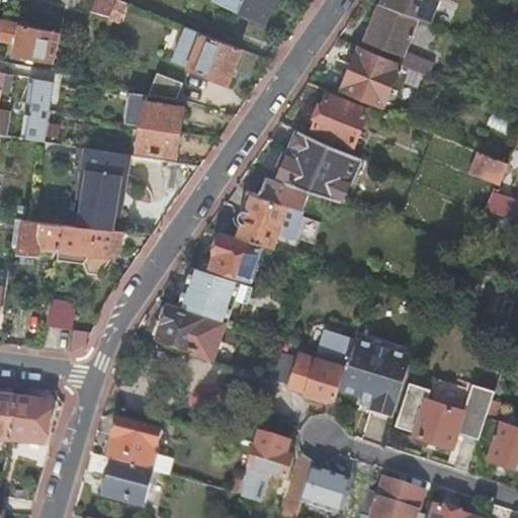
[(97,0),(91,13),(108,21),(116,2),(111,0),(97,0)]
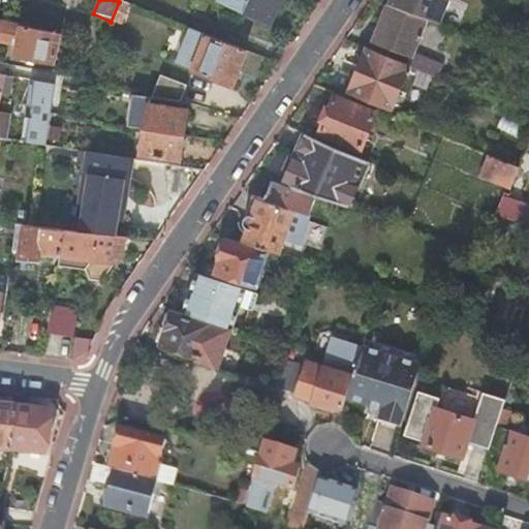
[(222,0),(221,3),(271,26),(276,14),(282,0),(222,0)]
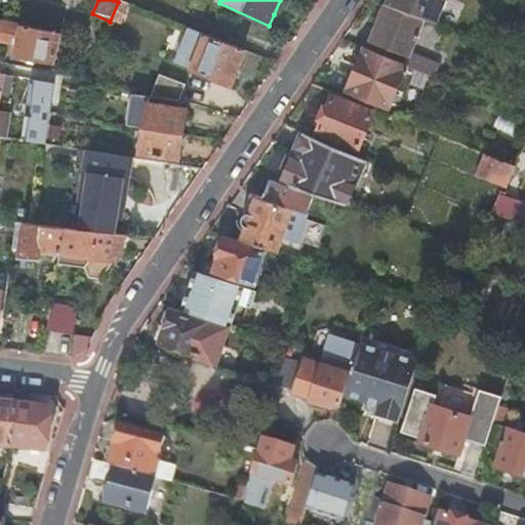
[(389,0),(388,5),(391,7),(423,19),(423,21),(436,25),(444,0),(389,0)]
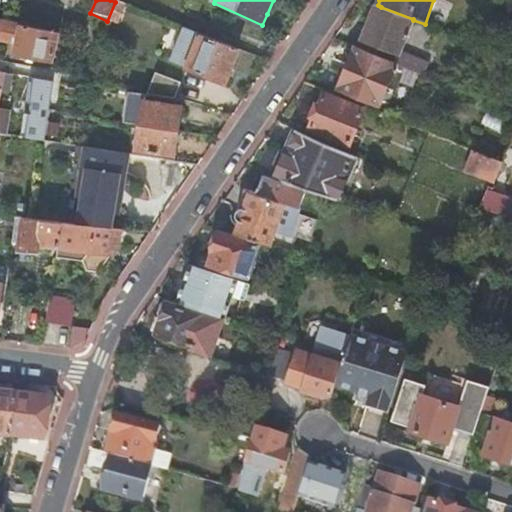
[(107,21),(104,30),(108,31),(111,22),(117,25),(125,5),(115,2),(107,21)]
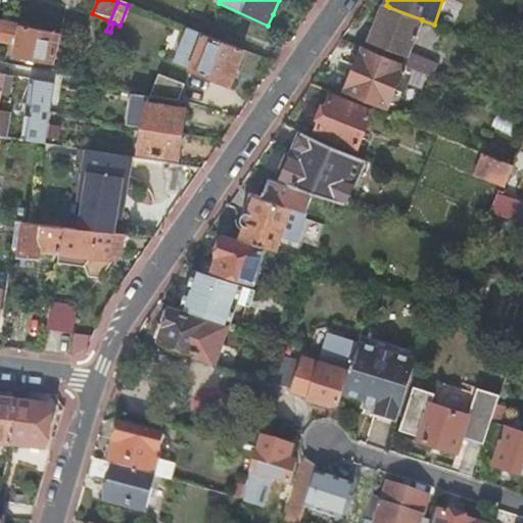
[(410,53),(422,20),(422,19),(389,7),(386,14),(382,12),(371,42),(409,56),(403,67),(433,80),(439,65),(410,53)]
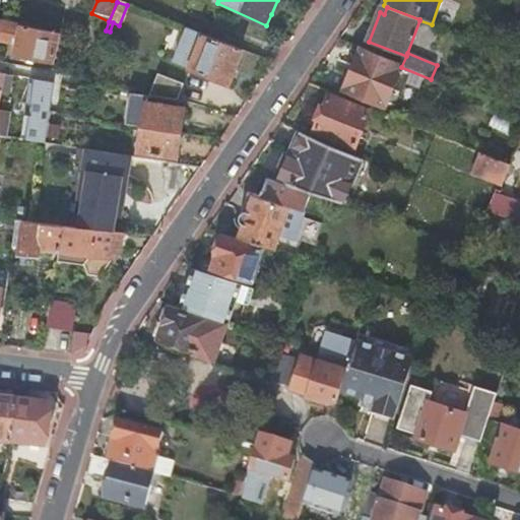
[(0,22),(0,45),(11,48),(12,43),(18,44),(16,56),(53,64),(59,35),(0,22)]
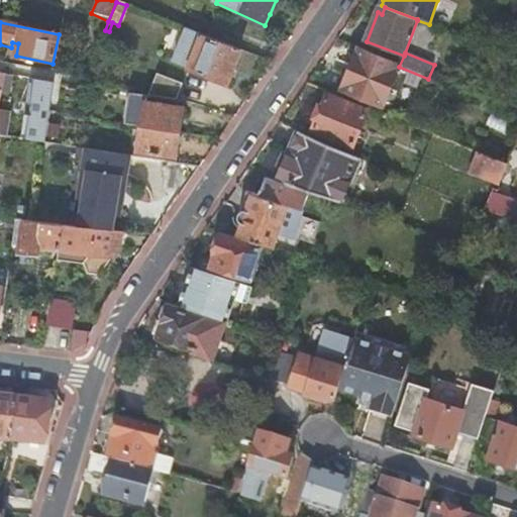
[(245,53),(187,29),(173,64),(189,70),(189,71),(231,87),(245,53)]
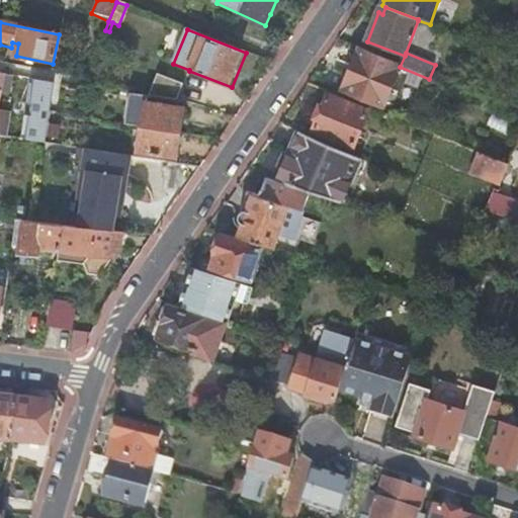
[(400,67),(359,50),(342,91),(383,108),(400,67)]
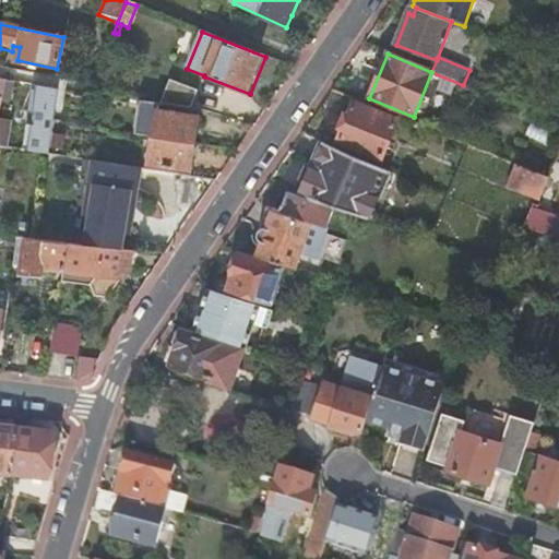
[(0,146),(6,147),(9,123),(6,122),(13,82),(6,82),(0,80),(0,146)]
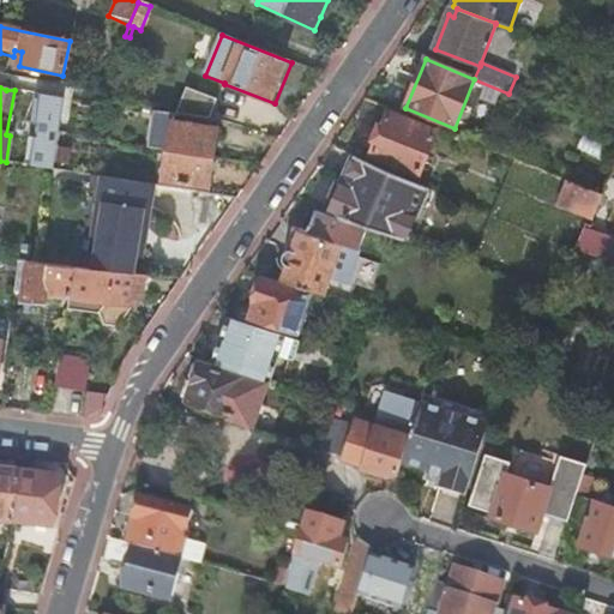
[(217,101),(187,89),(176,115),(209,120),(217,101)]
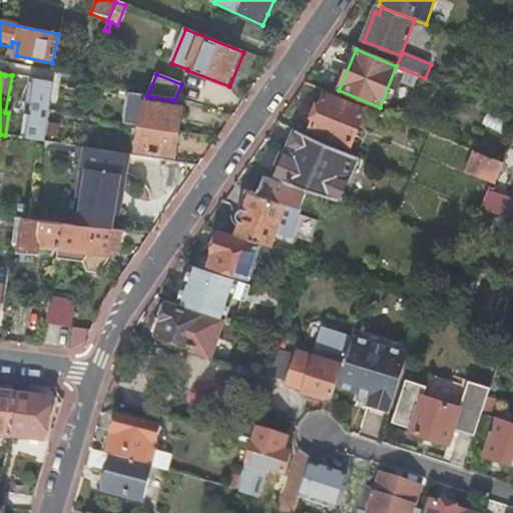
[(51,82),(30,78),(22,135),(43,137),(51,82)]
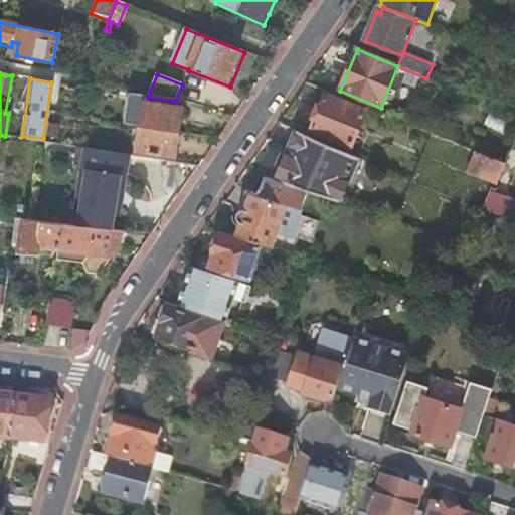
[(129,95),(122,125),(141,127),(178,134),(182,109),(145,103),(145,98),(129,95)]
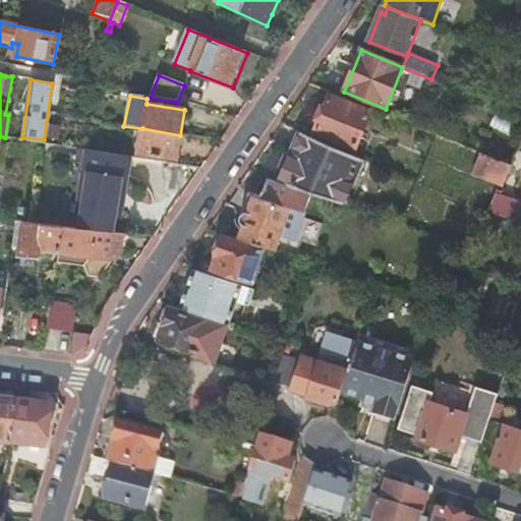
[(369,113),(330,97),(314,134),(355,150),(369,113)]
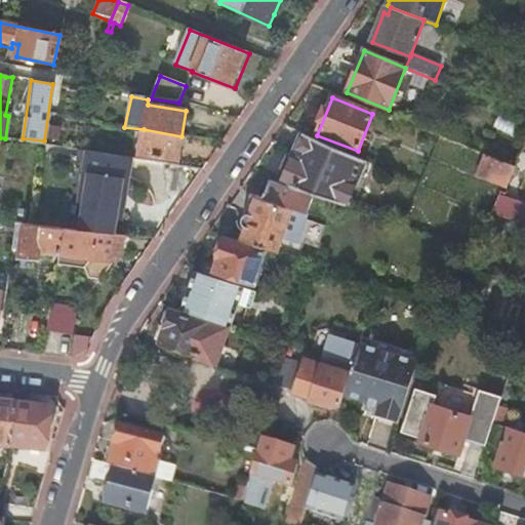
[(182,136),(144,129),(139,154),(178,159),(182,136)]
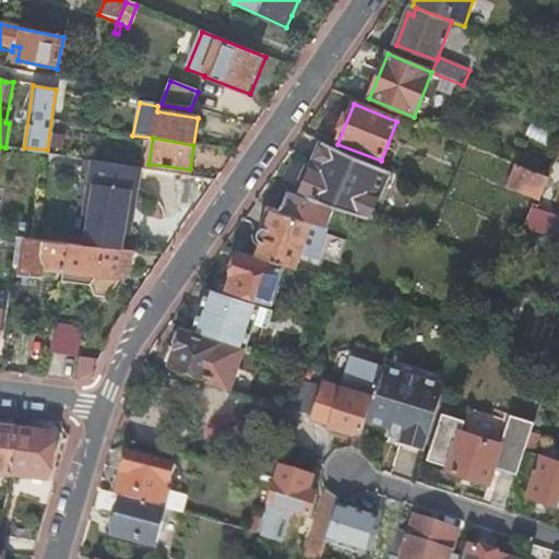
[(322,143),(299,197),(333,209),(367,219),(388,171),(322,143)]
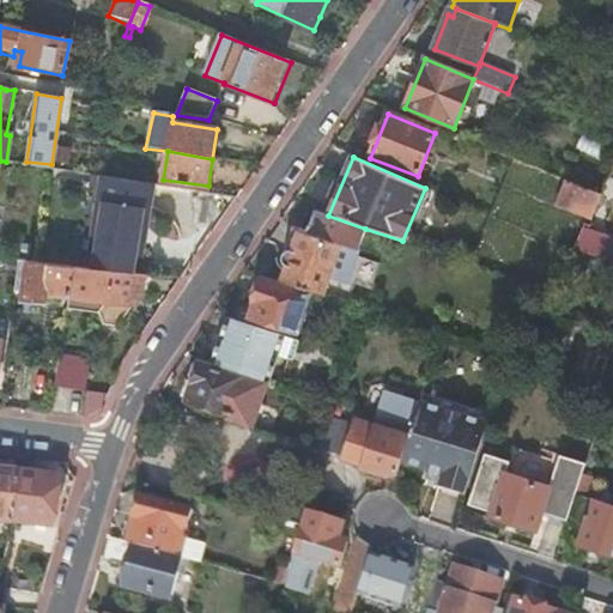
[(97,238),(92,268),(114,271),(135,274),(138,258),(143,228),(149,230),(156,186),(101,176),(91,237),(97,238)]
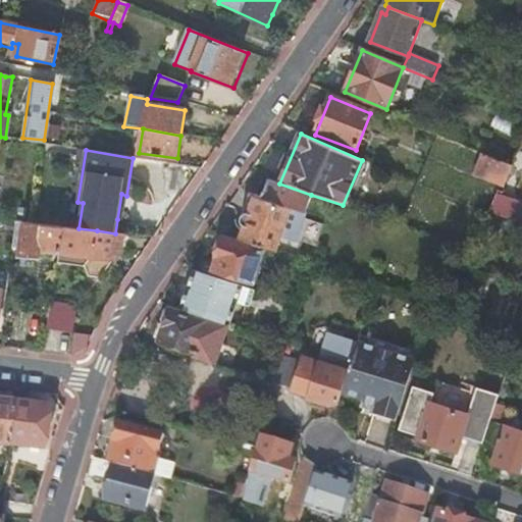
[(512,166),(482,154),(474,174),(504,187),(512,166)]
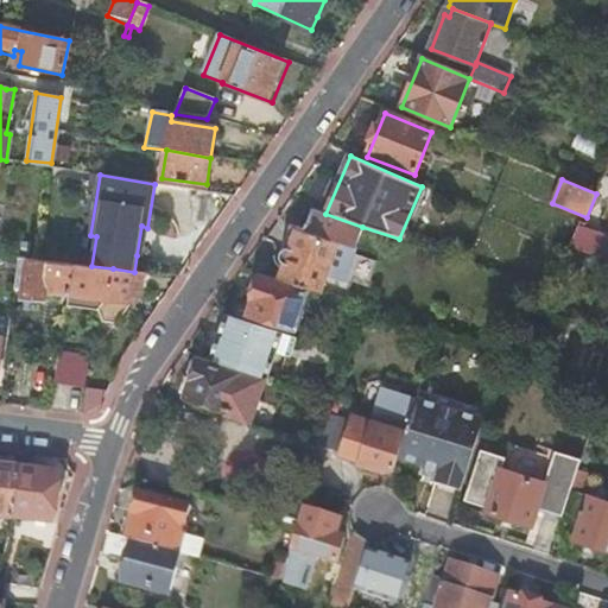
[(285,264),(279,279),(320,292),(325,276),(344,282),(362,227),(325,214),(311,209),(303,230),(297,228),(290,248),(286,248),(283,249),(280,253),(280,260),(285,264)]
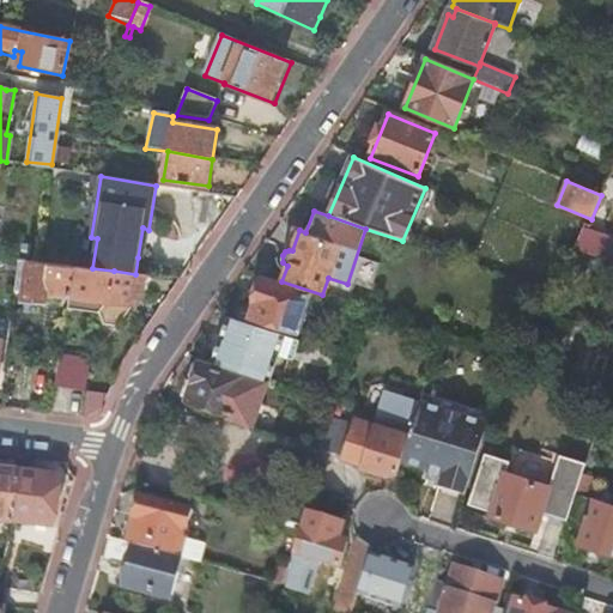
[(144,259),(149,230),(143,228),(138,258),(144,259)]
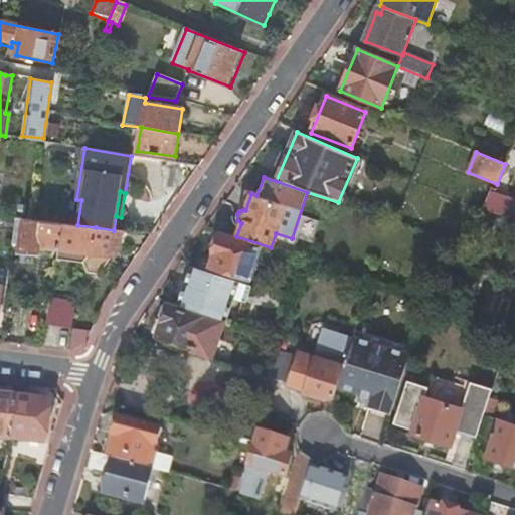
[(245,191),(237,214),(239,211),(242,210),(245,210),(251,193),(245,191)]
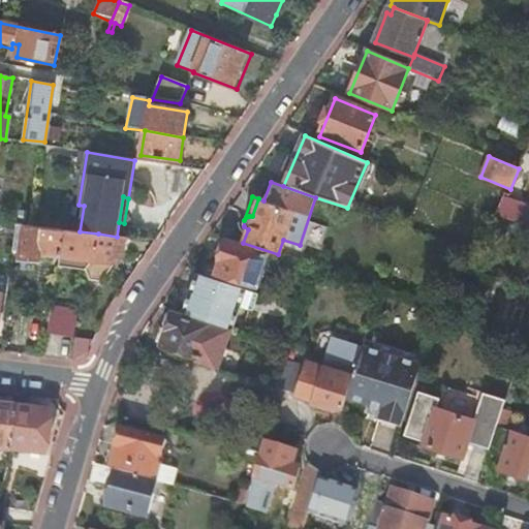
[(39,253),(59,255),(63,229),(42,227),(27,225),(25,239),(23,239),(21,257),(37,259),(39,253)]
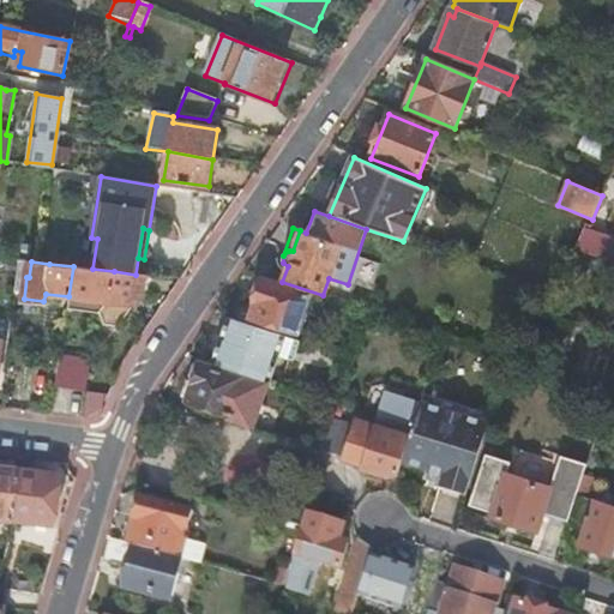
[(136,275),(114,271),(92,269),(73,266),(68,296),(66,309),(98,313),(102,325),(118,325),(144,292),(145,276),(136,275)]
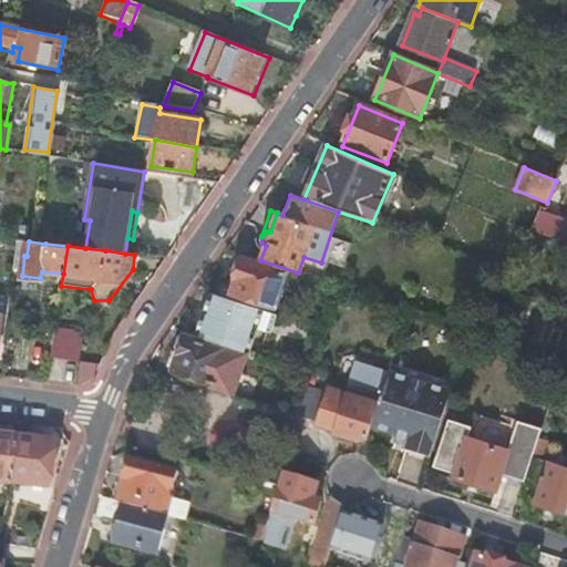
[(234,280),(235,281),(232,294),(274,308),(286,272),(241,258),(234,280)]
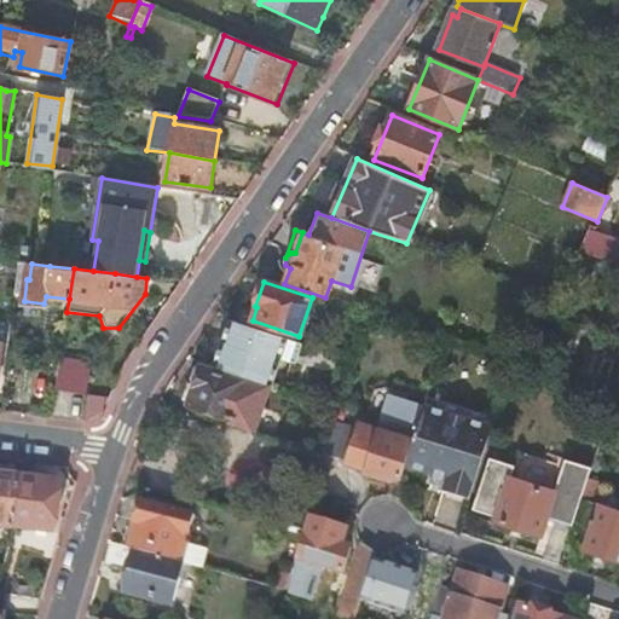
[(230,322),(214,368),(243,377),(268,386),(270,387),(279,360),(287,339),(230,322)]
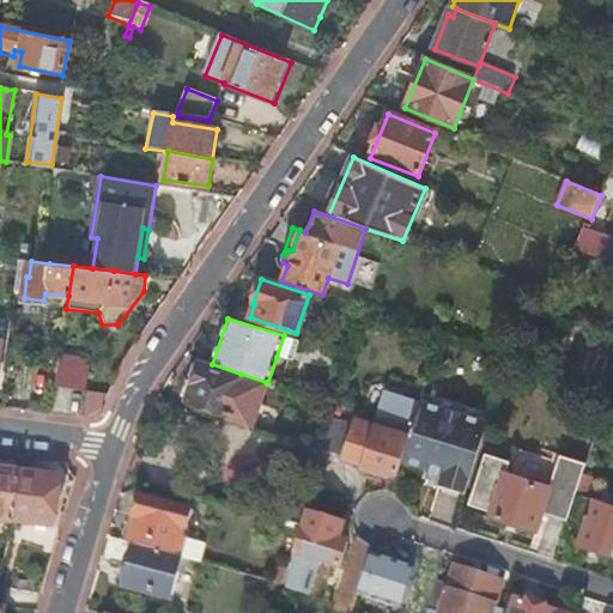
[(284,335),(277,357),(291,362),(298,341),(284,335)]
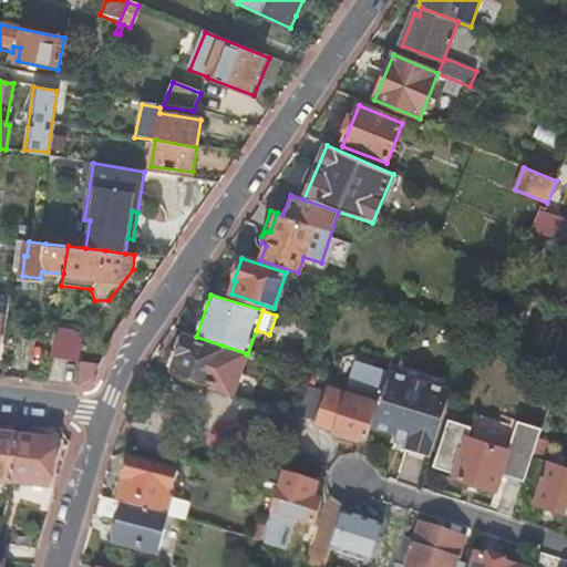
[(50,358),(79,362),(83,333),(54,328),(50,358)]
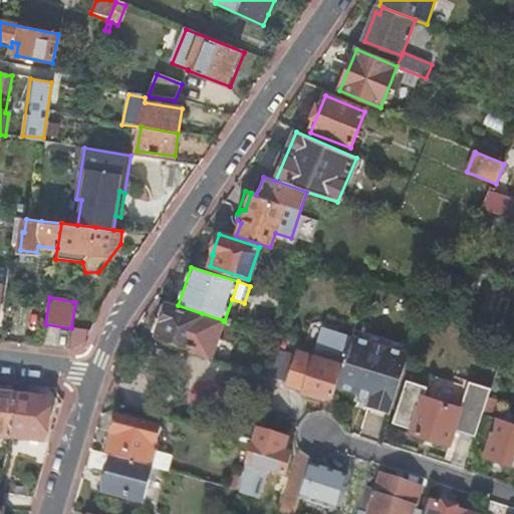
[(201,315),(167,304),(156,336),(190,347),(189,352),(210,359),(217,340),(223,320),(202,313),(201,315)]
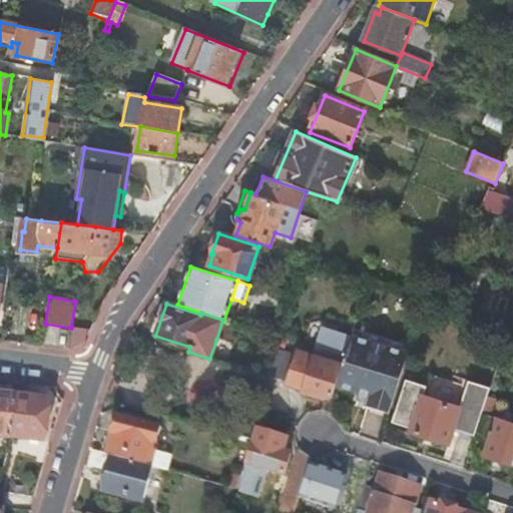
[(325,395),(332,397),(336,385),(350,339),(323,332),(315,358),(298,353),(287,388),(323,398),(325,395)]
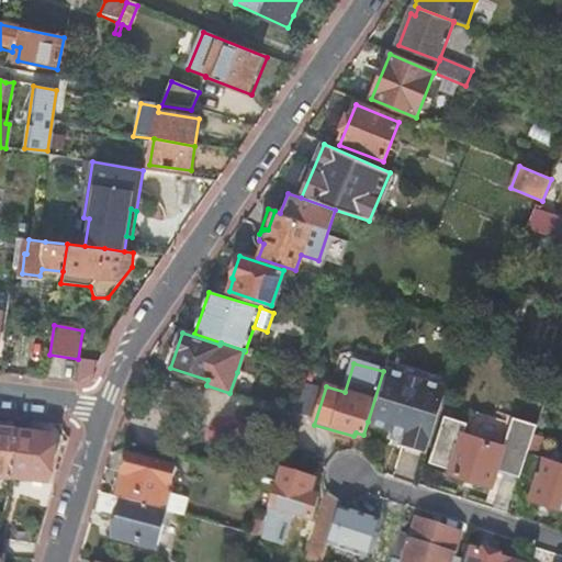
[(317,371),(305,367),(304,369),(304,370),(300,385),(311,389),(317,371)]
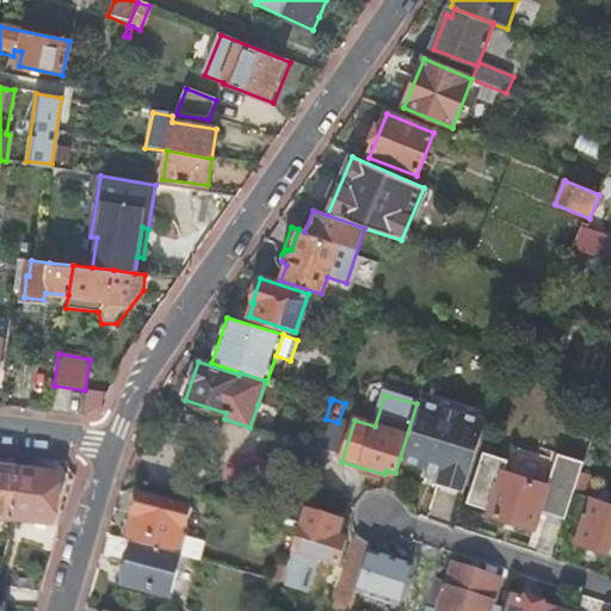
[(438,481),(466,489),(487,421),(418,400),(417,403),(400,458),(426,466),(425,470),(440,475),(438,481)]
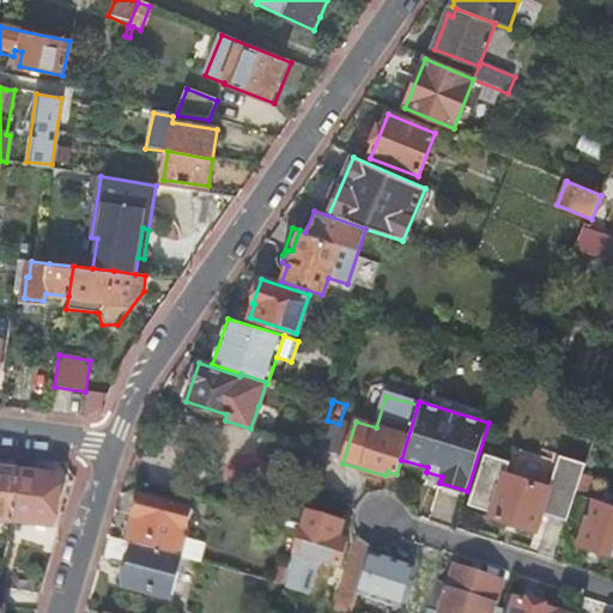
[(339,424),(327,420),(323,436),(319,453),(339,456),(349,428),(339,424)]
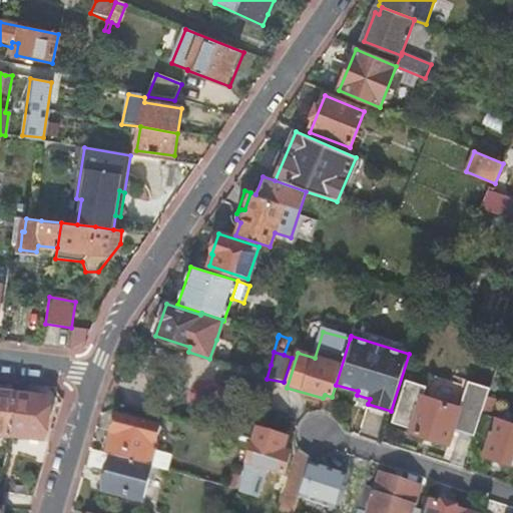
[(453,431),(475,438),(482,415),(488,398),(491,388),(468,381),(460,408),(424,397),(427,388),(405,381),(391,425),(411,430),(411,433),(448,445),(453,431)]
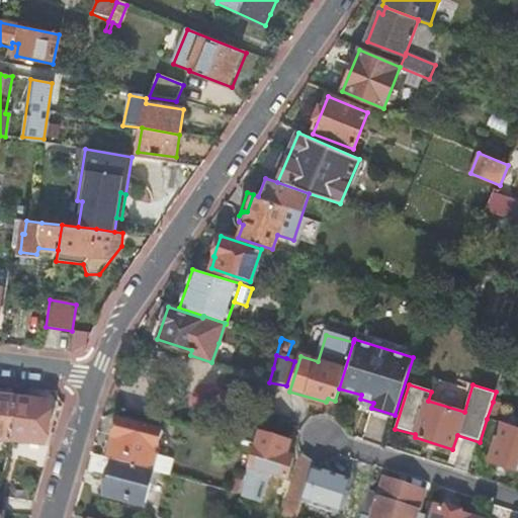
[(0,440),(11,441),(16,401),(0,399),(0,440)]
